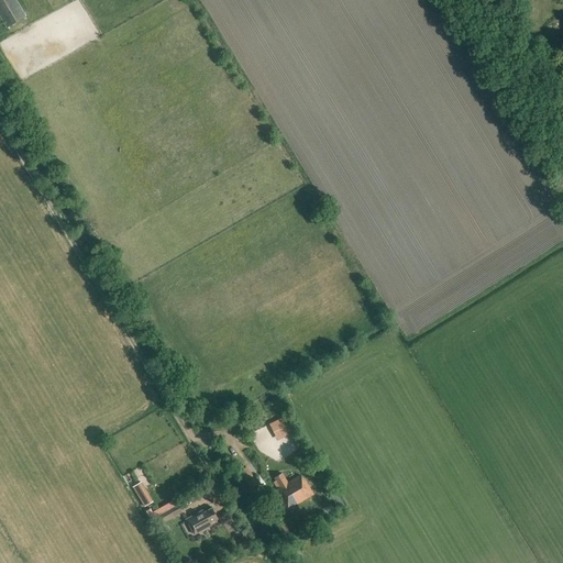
[(0,0),(0,18),(7,29),(26,18),(15,0),(0,0)]
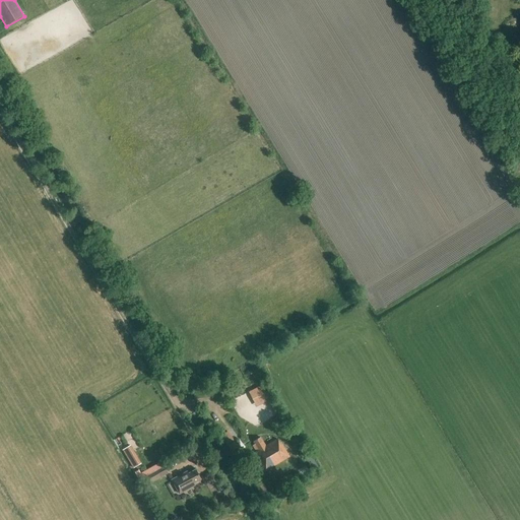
[(260,368),(248,375),(251,381),(263,374),(260,368)]
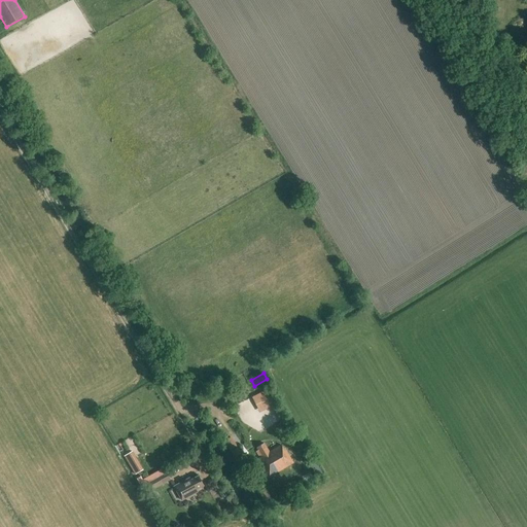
[(267,390),(252,397),(255,405),(270,397),(267,390)]
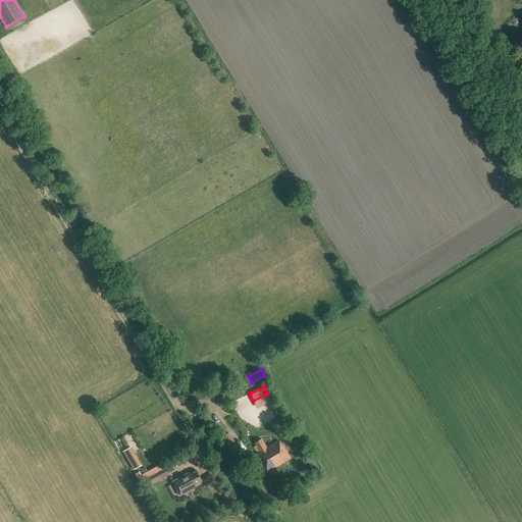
[(223,435),(227,445),(237,440),(231,431),(223,435)]
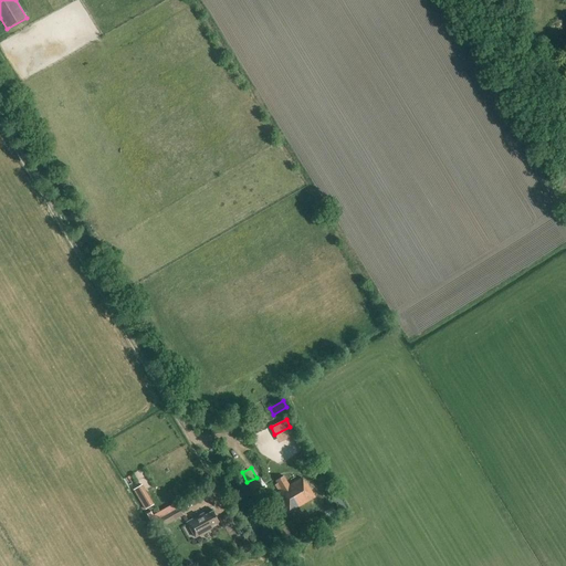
[(302,479),(290,485),(283,477),(275,481),(278,484),(274,485),(278,491),(276,492),(290,513),(315,498),(306,483),(305,484),(302,479)]
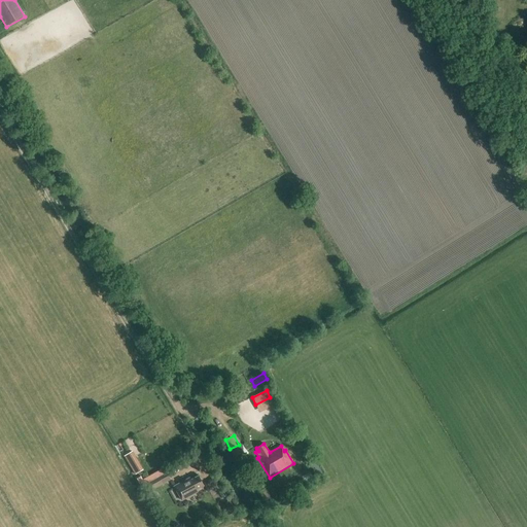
[(246,459),(240,448),(231,452),(237,463),(240,462),(244,469),(247,468),(246,464),(251,462),(249,457),(246,459)]
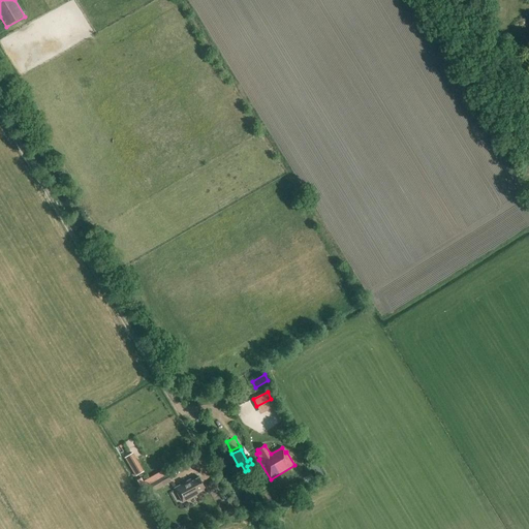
[(135,476),(144,472),(132,453),(124,458),(135,476)]
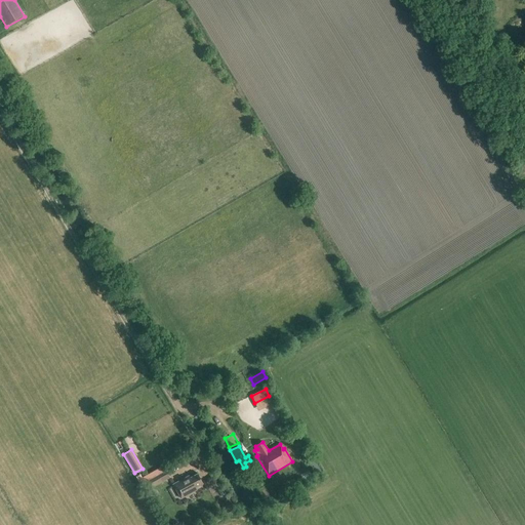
[(165,465),(151,472),(154,477),(167,469),(165,465)]
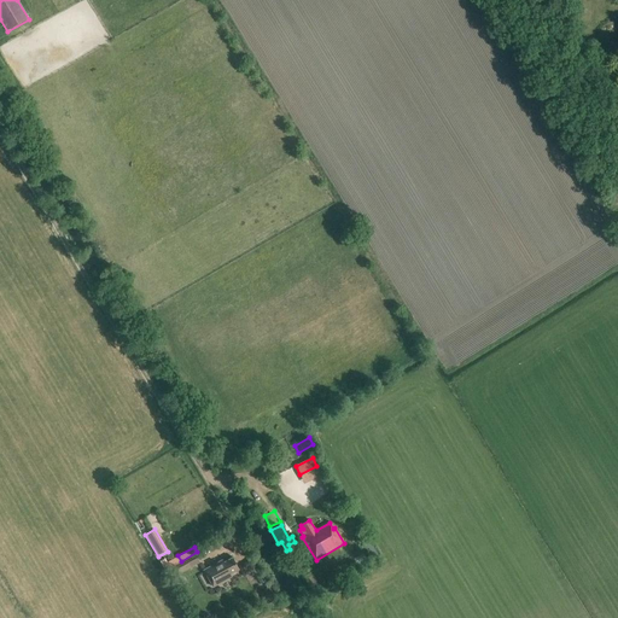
[(173,577),(199,563),(196,554),(169,569),(173,577)]
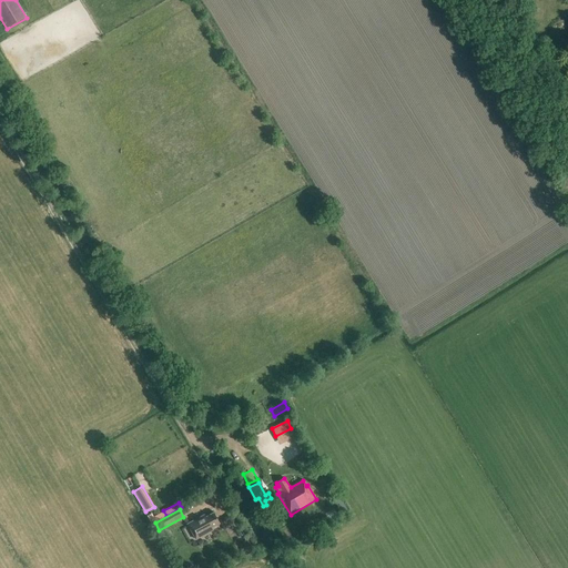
[(220,524),(213,514),(205,518),(204,516),(188,525),(196,540),(212,530),(211,528),(220,524)]
